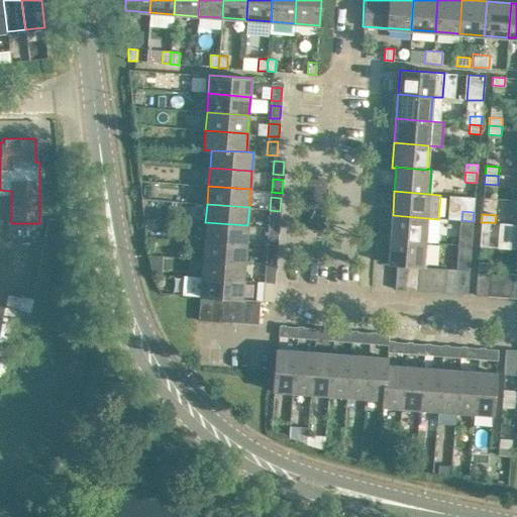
[(269,228),(279,228),(280,216),(270,215),(269,228)]
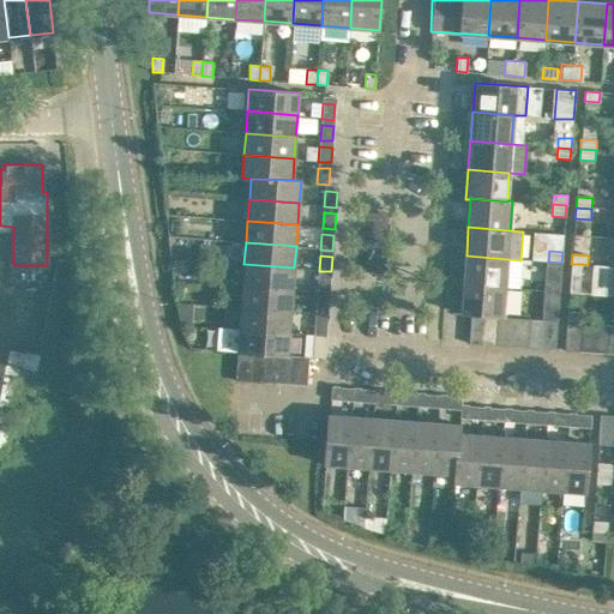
[(464,284),(505,288),(507,259),(467,256),(464,284)]
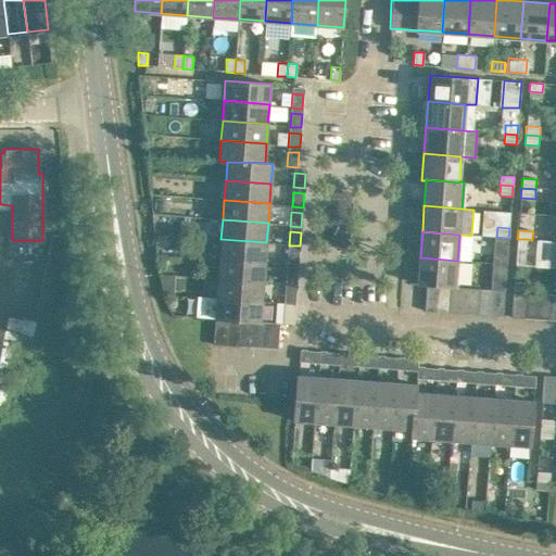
[(496,237),(494,263),(506,264),(508,238),(496,237)]
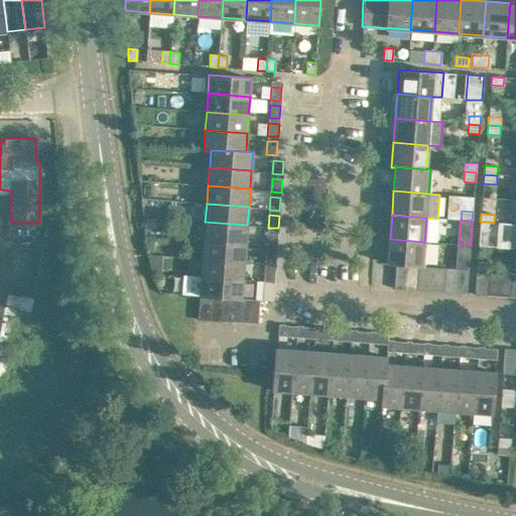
[(247,225),(205,222),(204,240),(246,244),(247,225)]
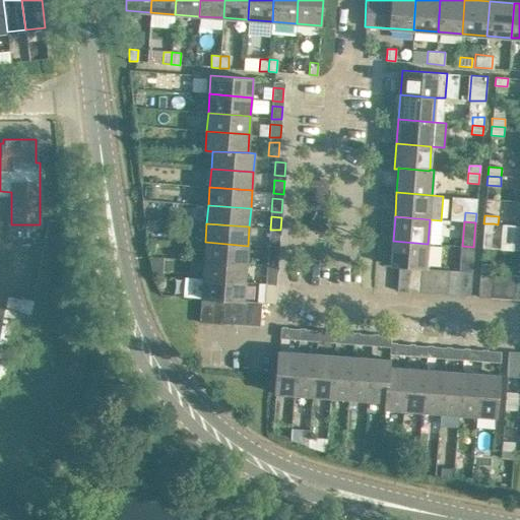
[(492,249),(494,223),(483,223),(481,248),(492,249)]
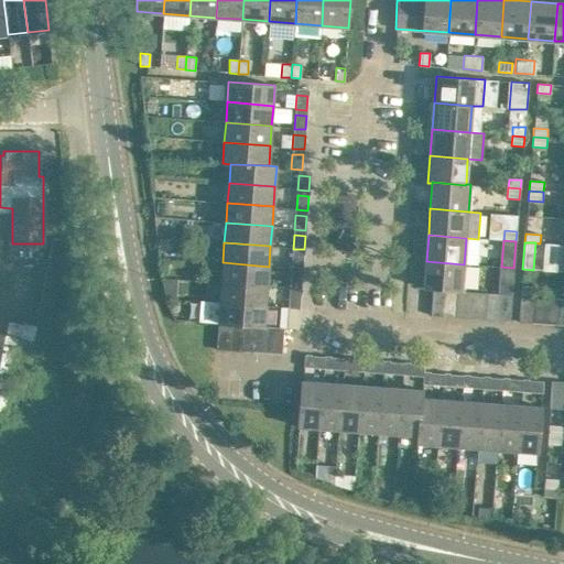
[(291,269),(303,269),(304,256),(292,255),(291,269)]
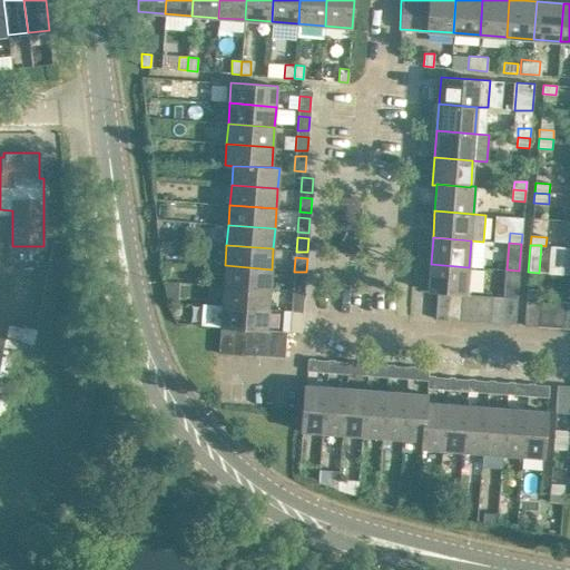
[(429,292),(438,292),(451,293),(464,294),(467,294),(469,267),(431,264),(429,292)]
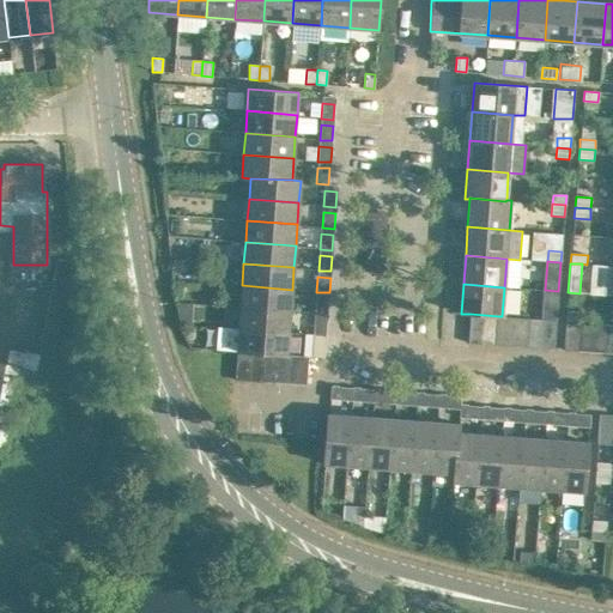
[(290,311),(292,290),(242,285),(241,308),(290,311)]
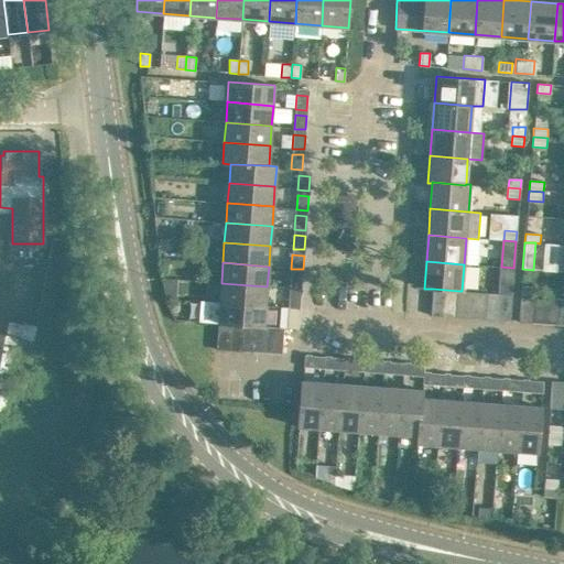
[(290,289),(301,289),(302,275),(291,274),(290,289)]
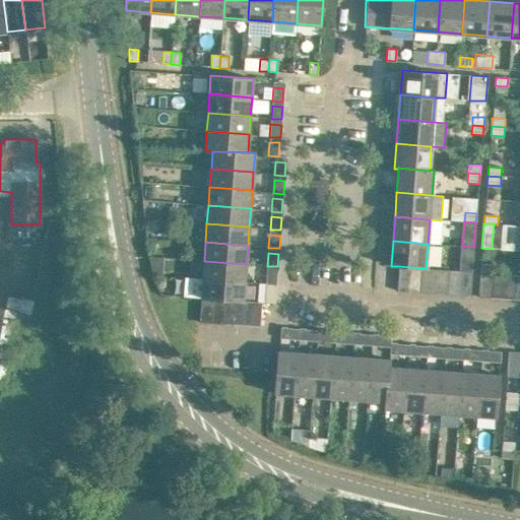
[(246,264),(204,261),(202,279),(245,282),(246,264)]
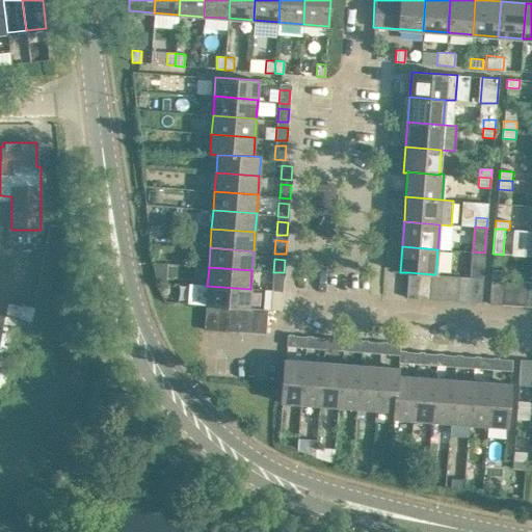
[(472,269),(471,277),(483,278),(483,270),(472,269)]
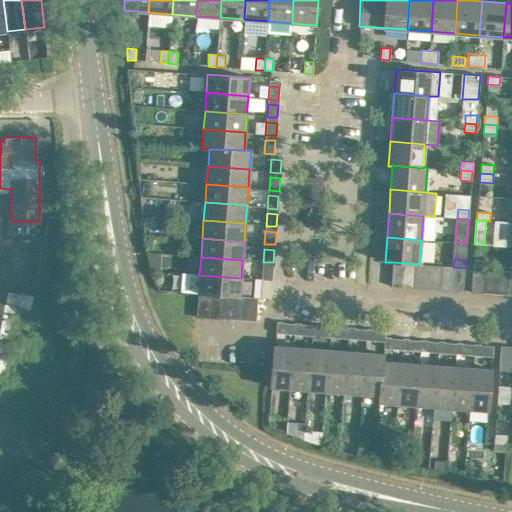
[(473,260),(472,268),(484,269),(485,261),(473,260)]
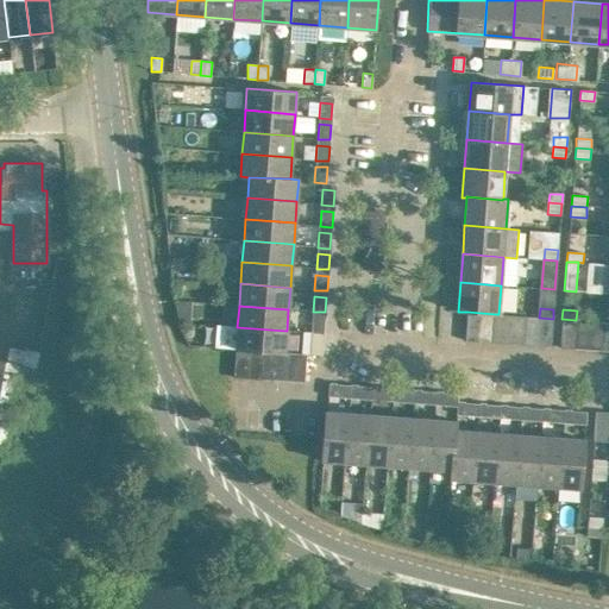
[(482,313),(468,312),(465,340),(481,341),(482,313)]
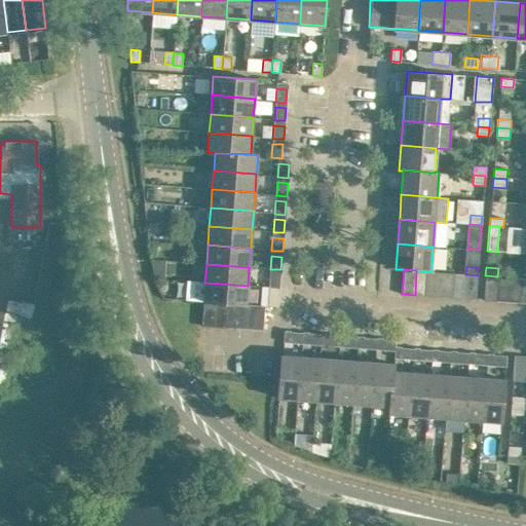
[(428,271),(416,270),(415,295),(427,296),(428,271)]
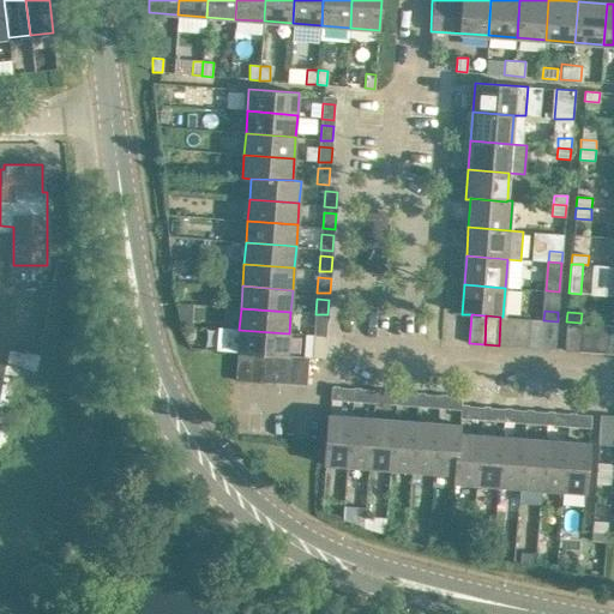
[(515,318),(503,317),(500,317),(499,345),(512,347),(515,318)]
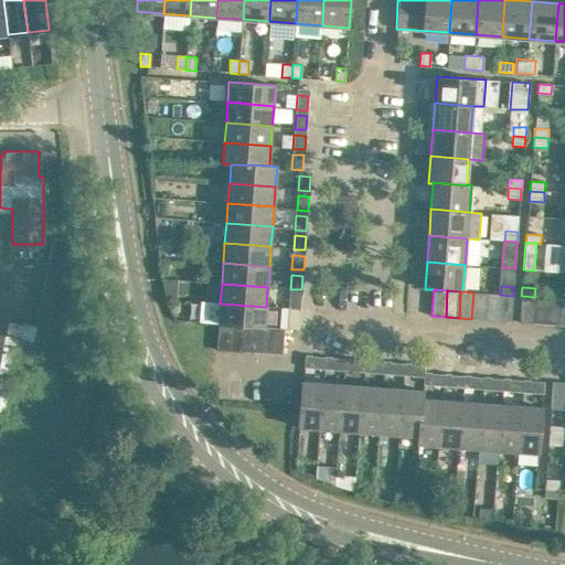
[(487,294),(473,292),(471,319),(484,320),(487,294)]
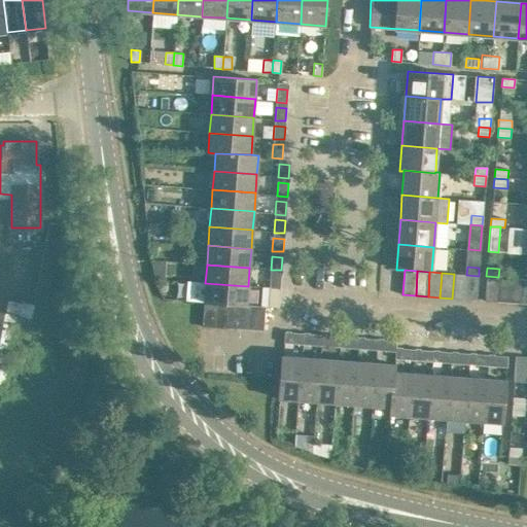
[(452,299),(464,300),(466,275),(454,274),(452,299)]
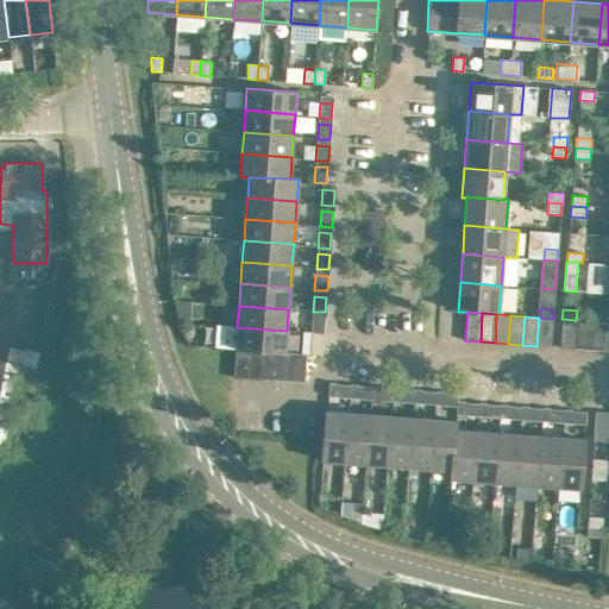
[(312,333),(324,333),(325,318),(313,318),(312,333)]
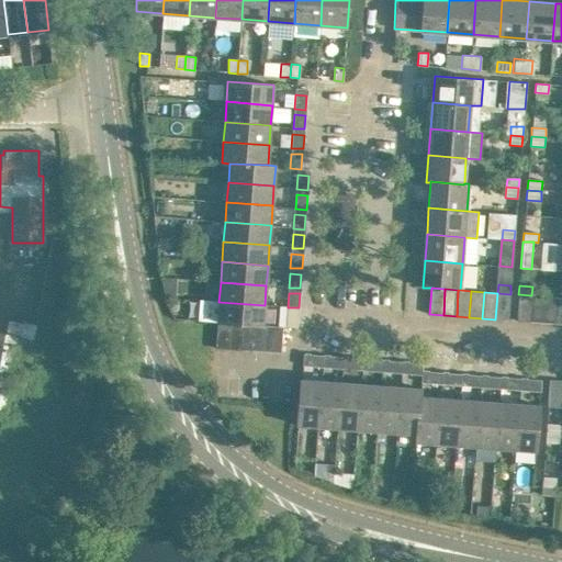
[(510,294),(497,293),(495,319),(508,321),(510,294)]
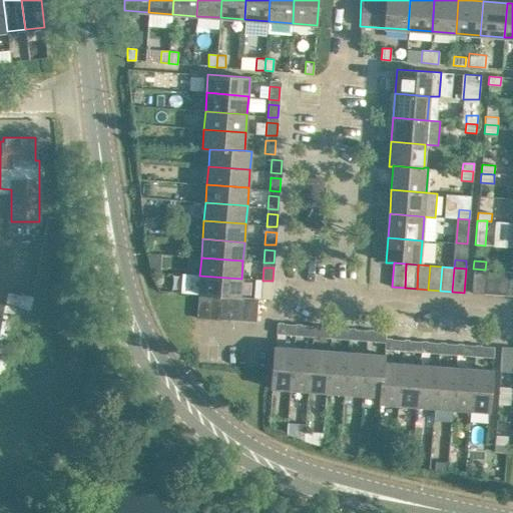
[(472,293),(483,294),(485,270),(473,269),(472,293)]
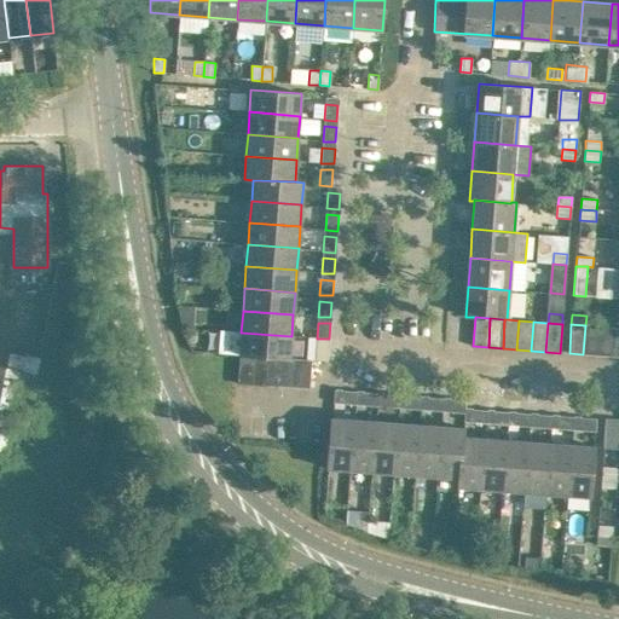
[(601,327),(585,325),(583,354),(599,356),(601,327)]
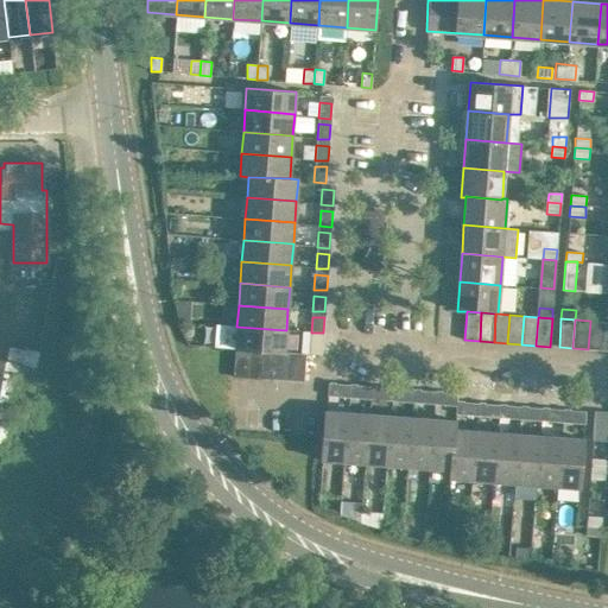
[(588,349),(601,350),(602,322),(590,321),(588,349)]
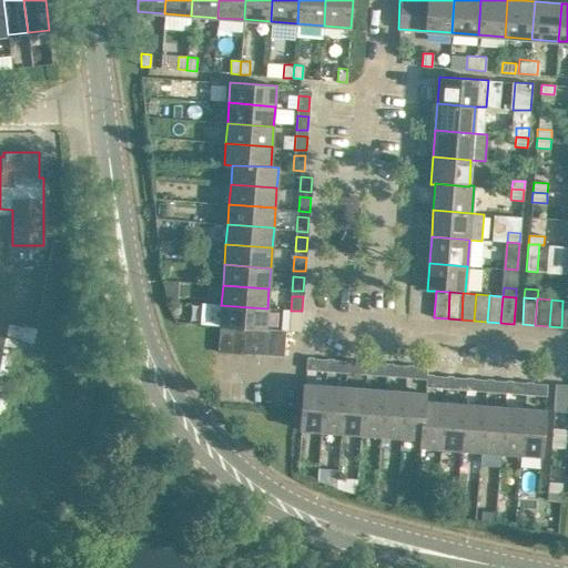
[(266,328),(267,308),(221,305),(220,325),(233,326),(246,327),(260,328),(266,328)]
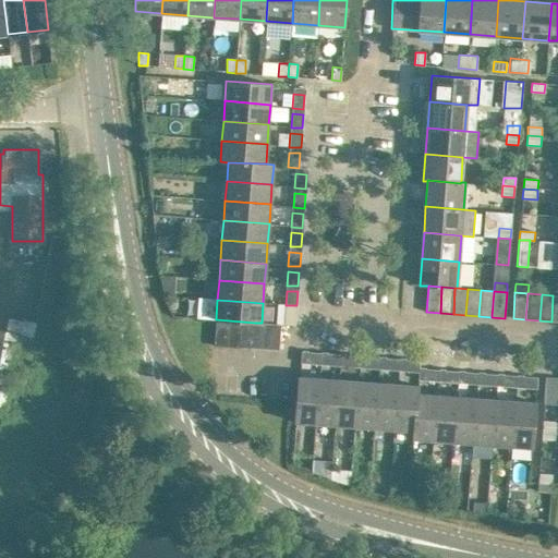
[(284,311),(283,324),(294,325),(295,311),(284,311)]
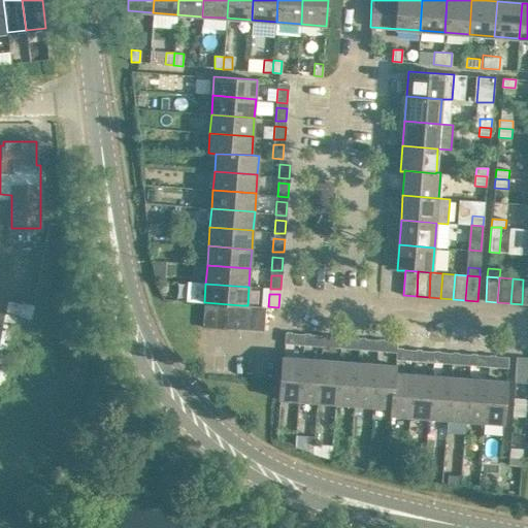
[(215,328),(217,303),(204,302),(204,303),(202,326),(202,327),(203,327),(215,328)]
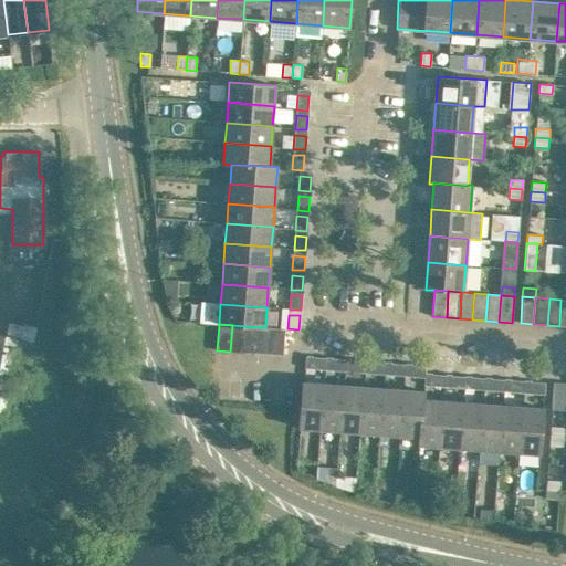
[(243,353),(245,326),(232,325),(230,352),(243,353)]
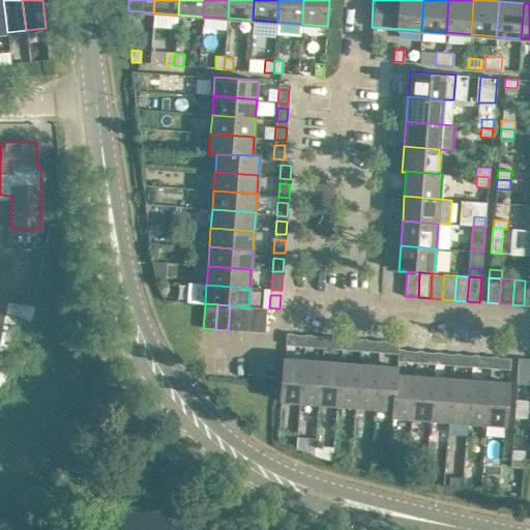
[(240,331),(242,306),(230,305),(228,330),(240,331)]
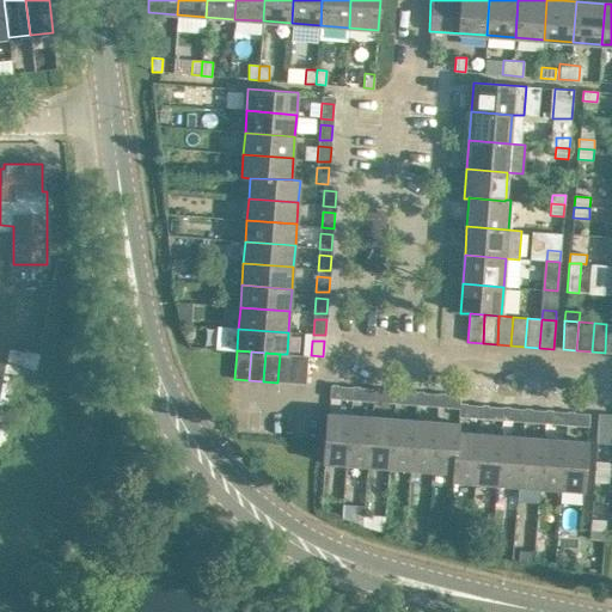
[(294,355),(287,354),(280,354),(277,383),(292,384),(294,355)]
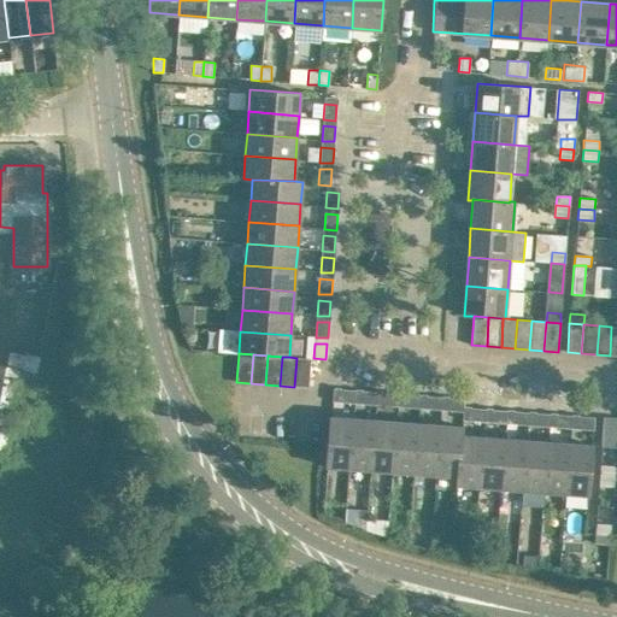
[(311,359),(297,358),(294,387),(309,387),(311,359)]
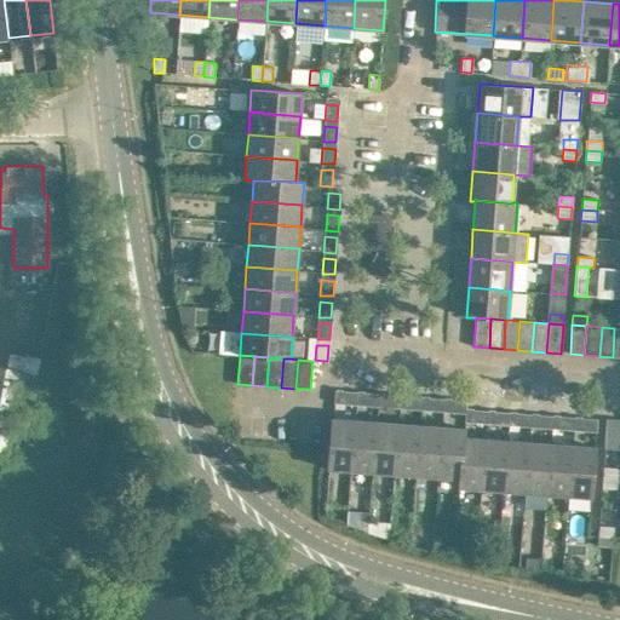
[(0,366),(0,455),(5,457),(21,371),(0,366)]
